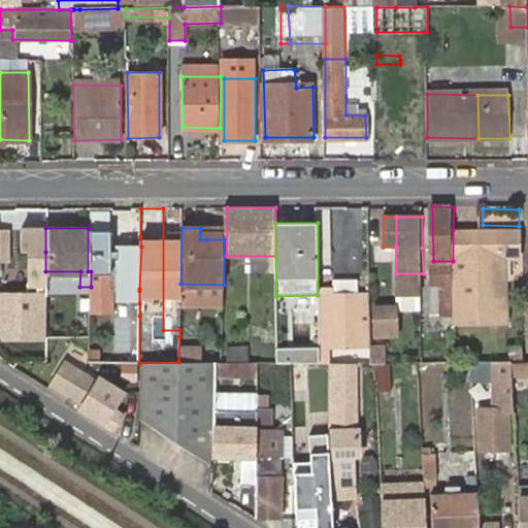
[(0,284),(5,285),(6,262),(9,262),(8,230),(0,229),(0,284)]
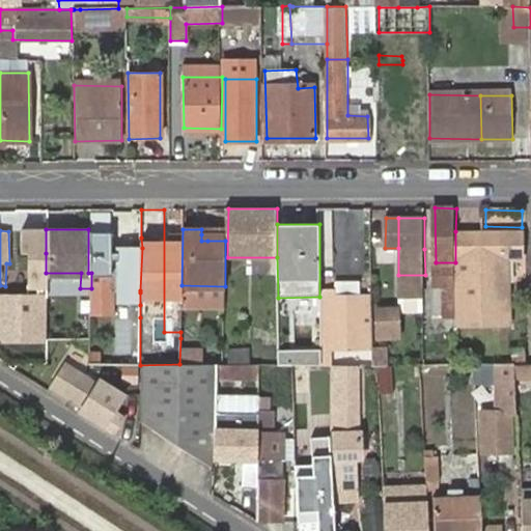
[(523,230),(486,231),(486,232),(486,263),(487,325),(509,324),(509,260),(523,260),(523,230)]
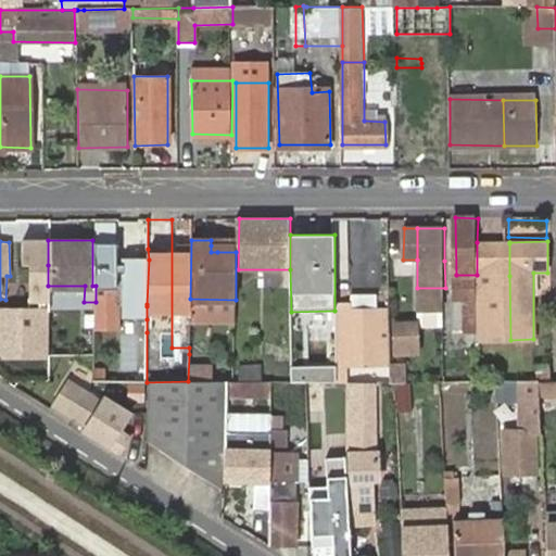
[(509,242),(477,242),(477,275),(477,340),(510,340),(509,276),(509,243),(509,242)]
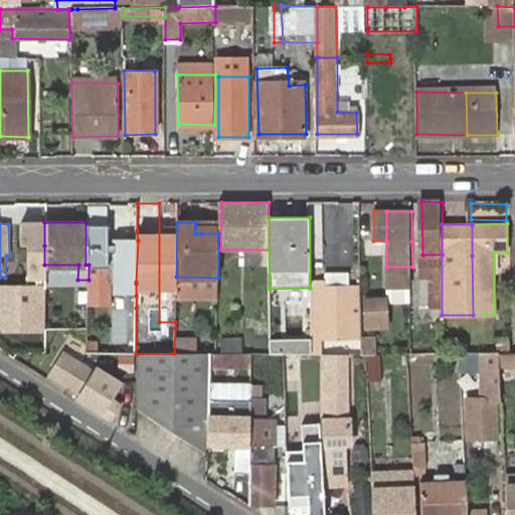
[(89,280),(89,304),(112,304),(112,295),(112,239),(112,228),(89,228),(89,280)]
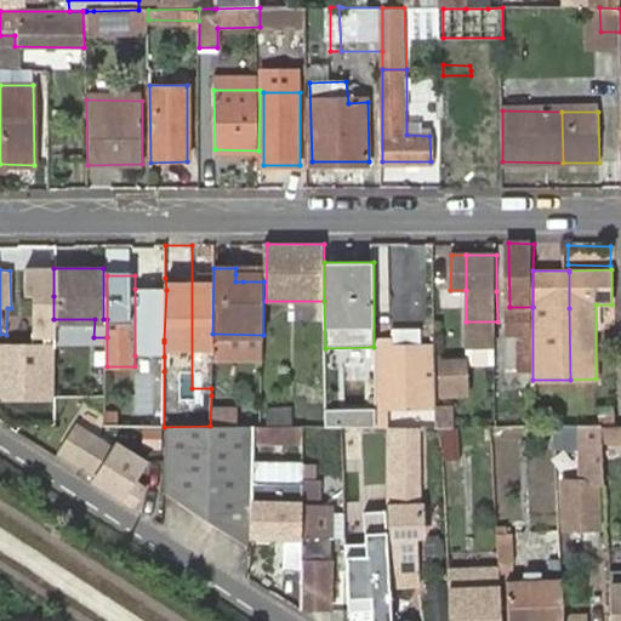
[(164,340),(166,290),(135,289),(135,355),(164,357),(164,342),(164,340)]
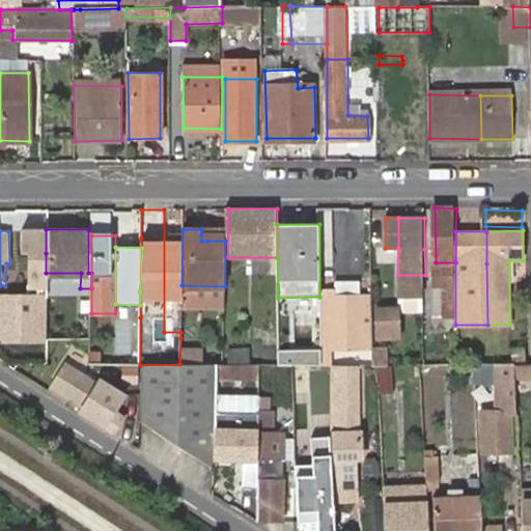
[(46,273),(46,253),(31,252),(30,287),(27,287),(27,298),(0,298),(0,318),(0,340),(43,342),(43,299),(45,299),(46,288),(46,273)]
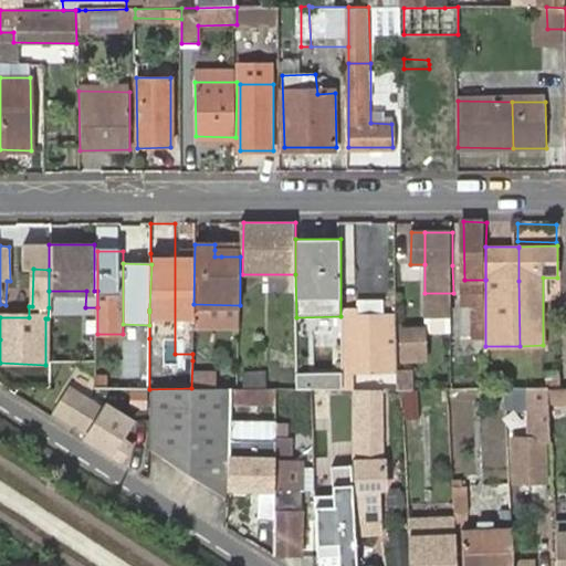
[(86,291),(49,291),(49,307),(85,307),(86,291)]
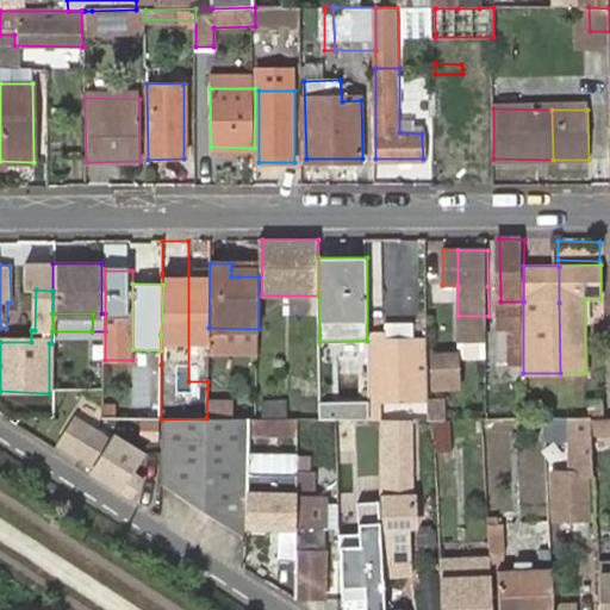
[(257,349),(259,329),(209,328),(207,349),(257,349)]
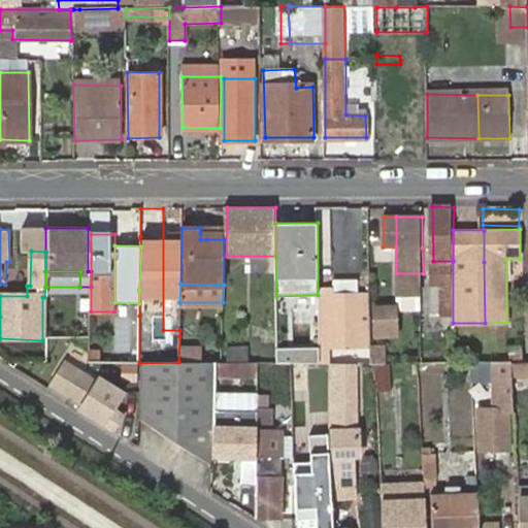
[(323,288),(324,330),(325,347),(335,347),(357,345),(357,293),(335,292),(335,288),(323,288)]
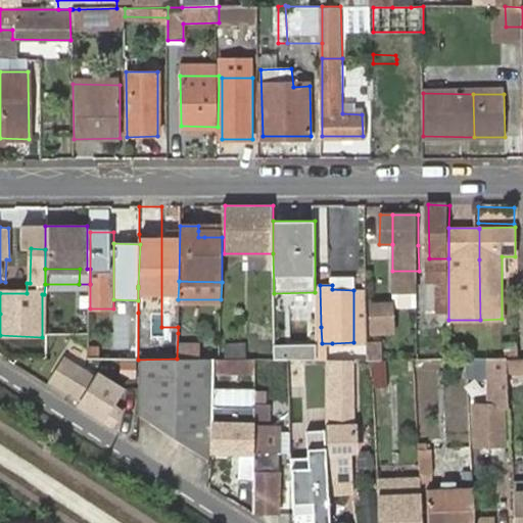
[(396,300),(371,299),(372,335),(397,335),(396,300)]
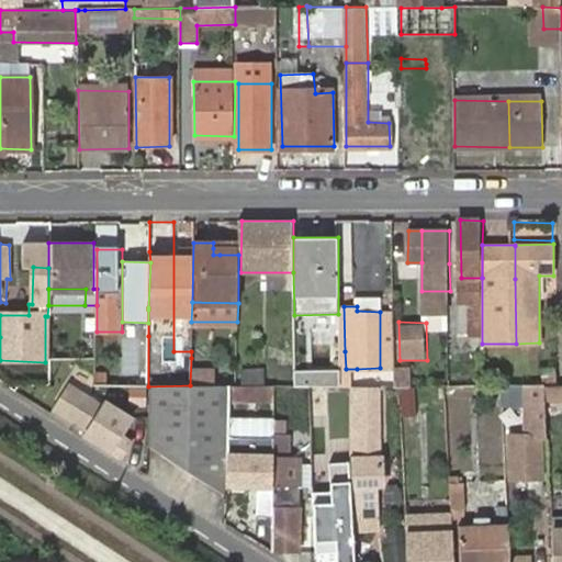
[(239,382),(263,382),(265,368),(239,367),(239,382)]
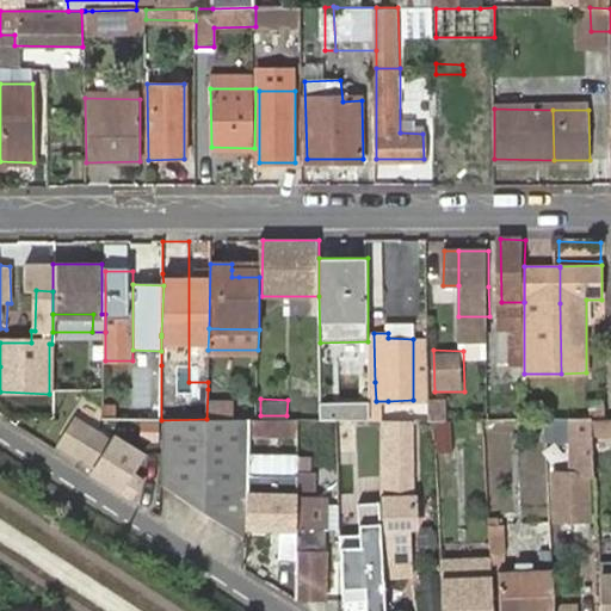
[(369,405),(320,406),(320,419),(320,423),(338,421),(369,421),(369,405)]
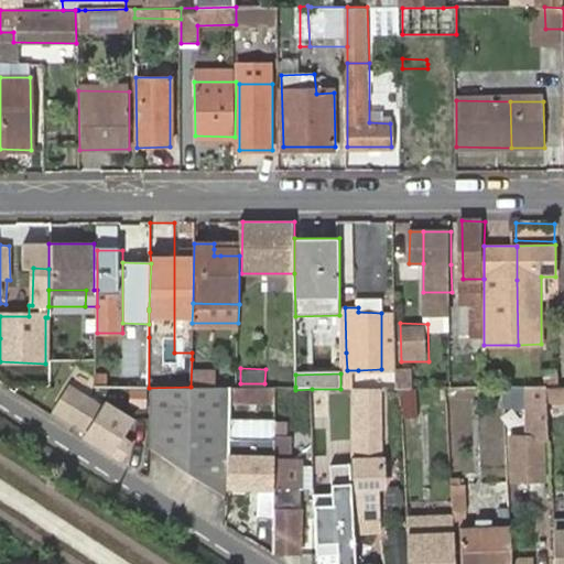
[(102,407),(67,386),(51,413),(85,433),(80,440),(122,465),(136,444),(125,436),(133,421),(105,403),(102,407)]
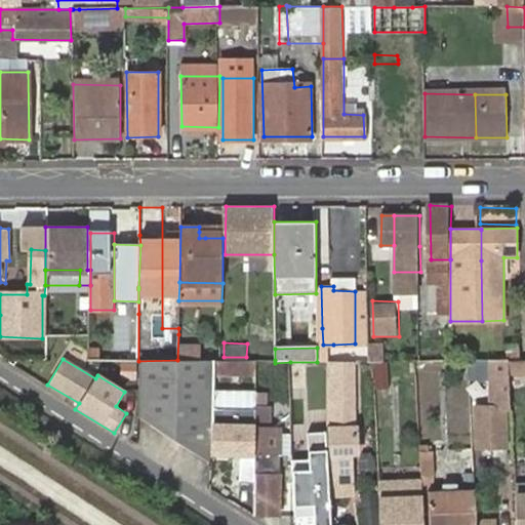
[(177,360),(138,361),(137,399),(137,412),(213,457),(213,456),(214,414),(214,378),(215,368),(215,360),(177,360)]
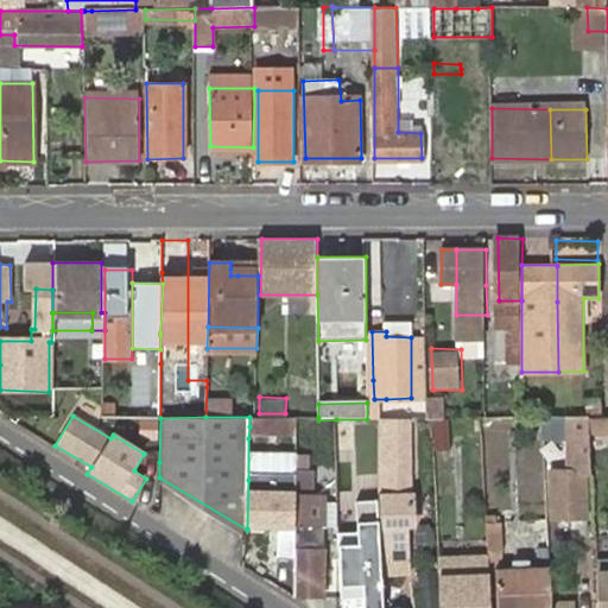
[(589,417),(567,418),(568,443),(591,442),(590,435),(589,417)]
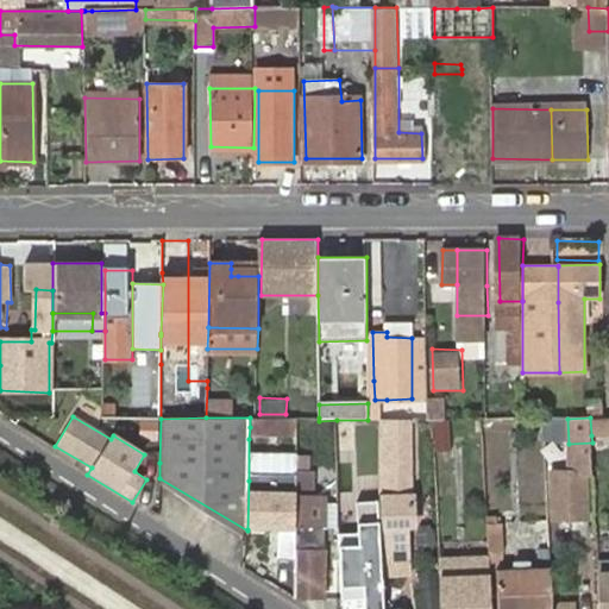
[(608,418),(590,418),(591,435),(608,434),(608,418)]
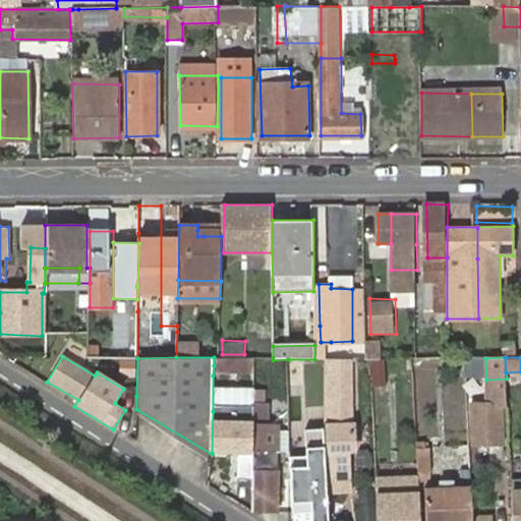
[(350,359),(323,359),(326,421),(326,442),(327,475),(328,491),(350,489),(350,474),(349,449),(357,450),(356,420),(352,420),(351,385),(350,359)]
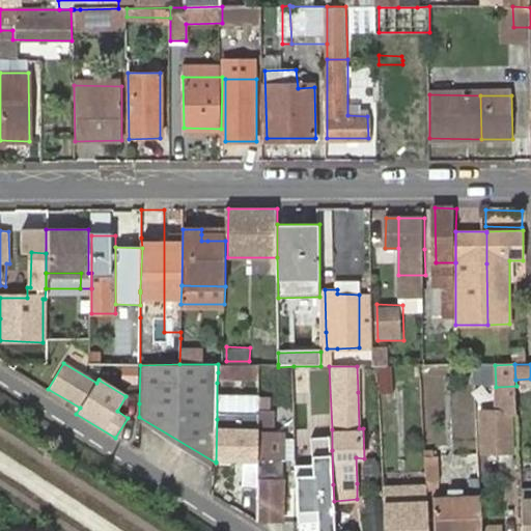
[(259,373),(218,372),(217,383),(259,384),(259,373)]
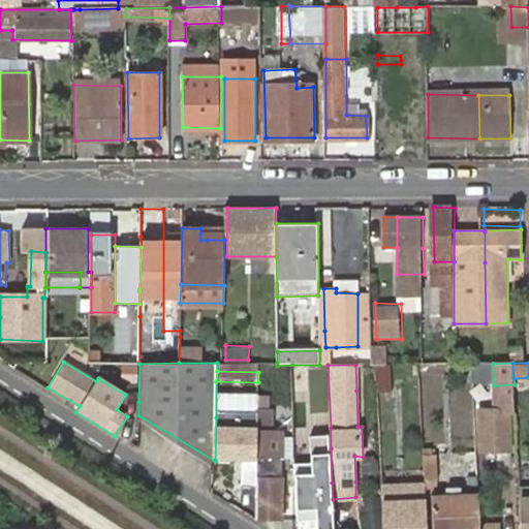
[(515,413),(515,384),(494,385),(495,414),(479,415),(481,452),(510,450),(509,413),(515,413)]
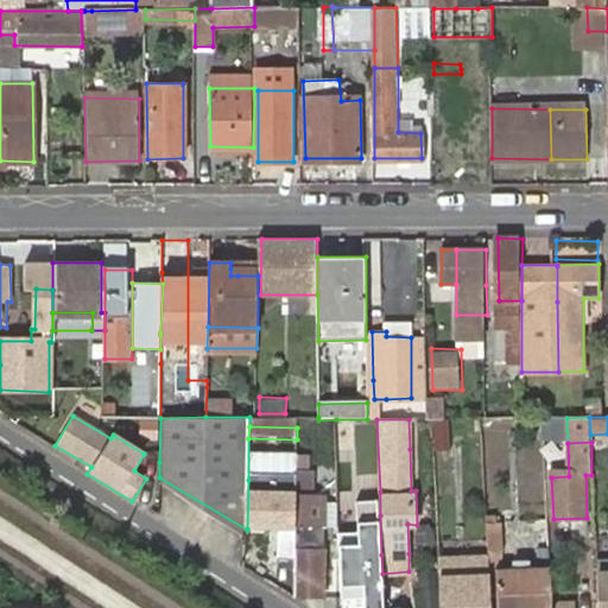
[(381,555),(380,515),(356,514),(355,473),(341,473),(343,567),(353,568),(350,556),(381,555)]
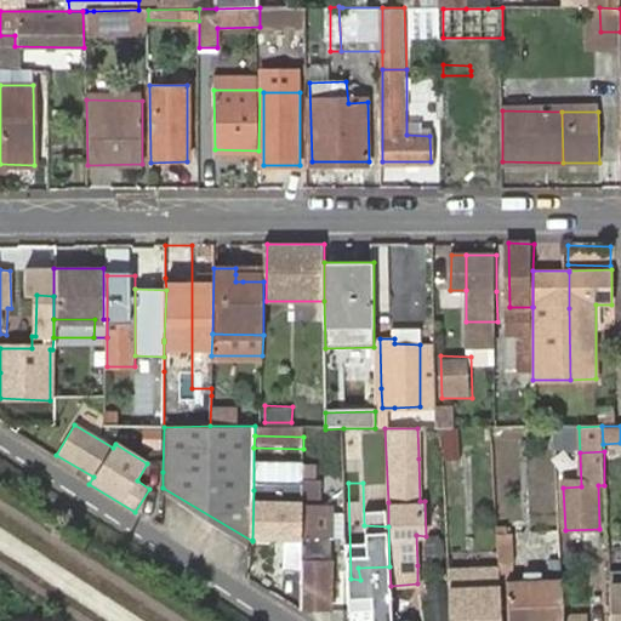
[(286,573),(303,573),(303,542),(303,518),(303,496),(303,491),(254,490),(252,540),(285,541),(286,573)]
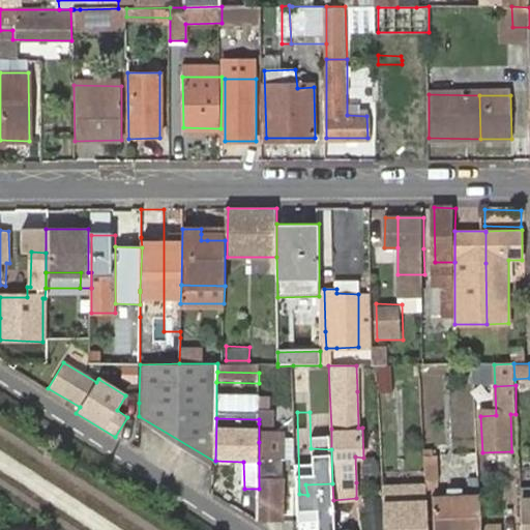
[(259,423),(259,442),(262,442),(262,521),(283,521),(283,460),(277,441),(268,441),(267,424),(259,423)]
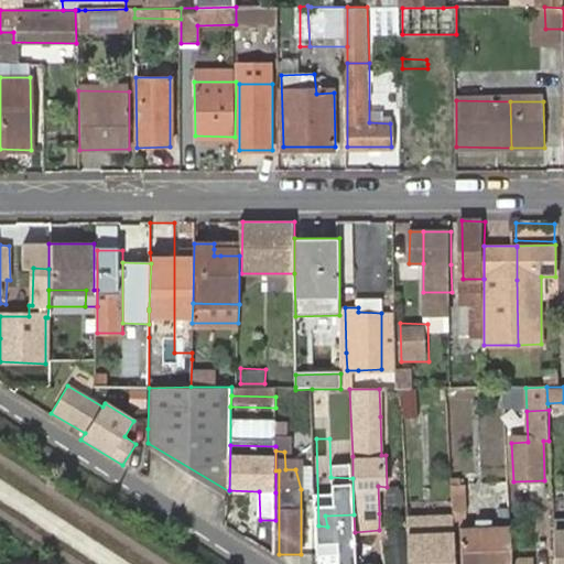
[(454,563),(453,519),(405,521),(407,537),(408,563),(454,563)]
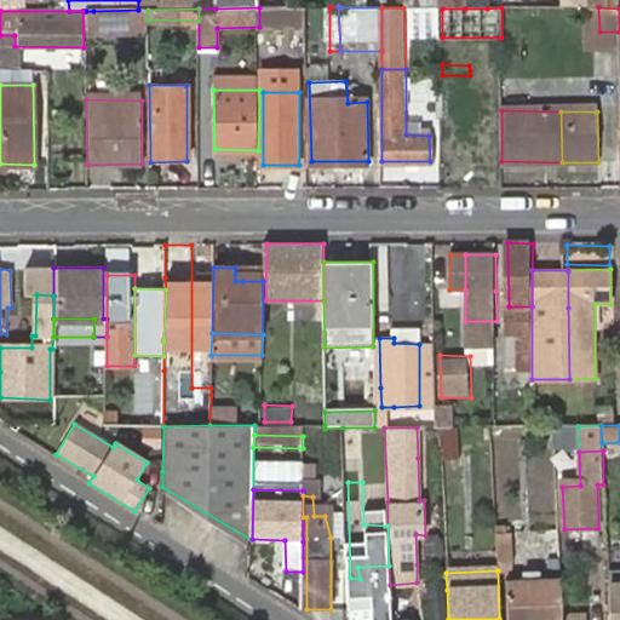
[(560,619),(558,579),(506,580),(506,619),(560,619)]
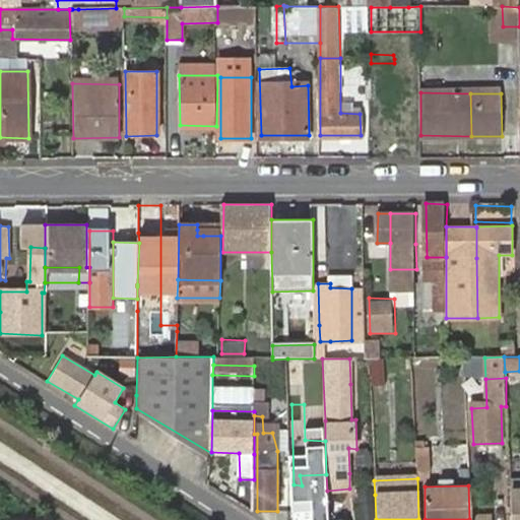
[(519,519),(519,488),(509,489),(509,519),(519,519)]
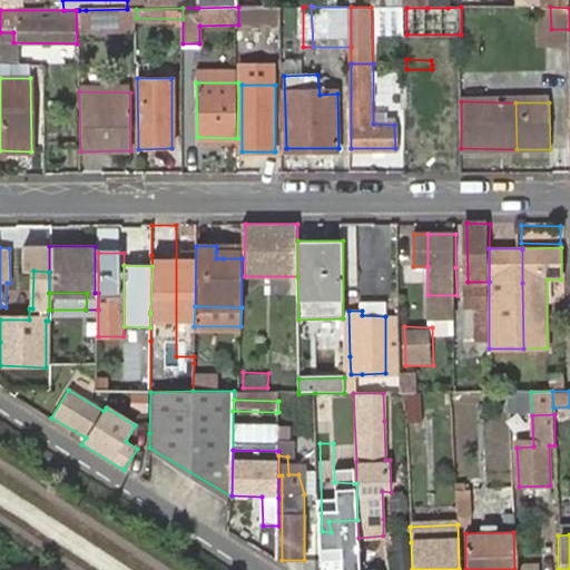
[(403,569),(403,538),(389,539),(389,569),(403,569)]
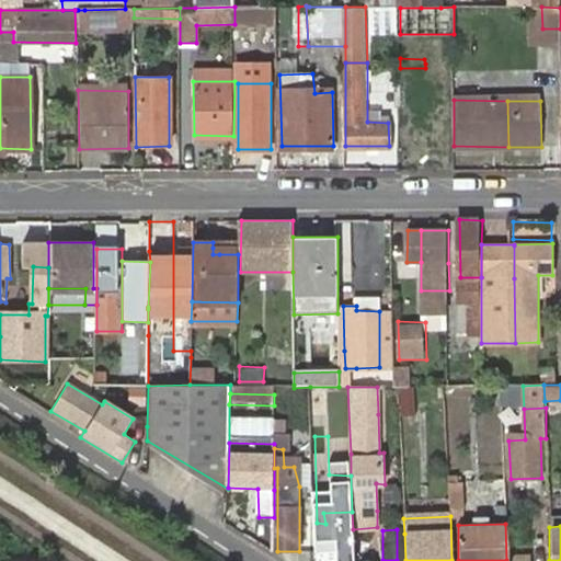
[(529,560),(527,536),(507,538),(508,560),(529,560)]
